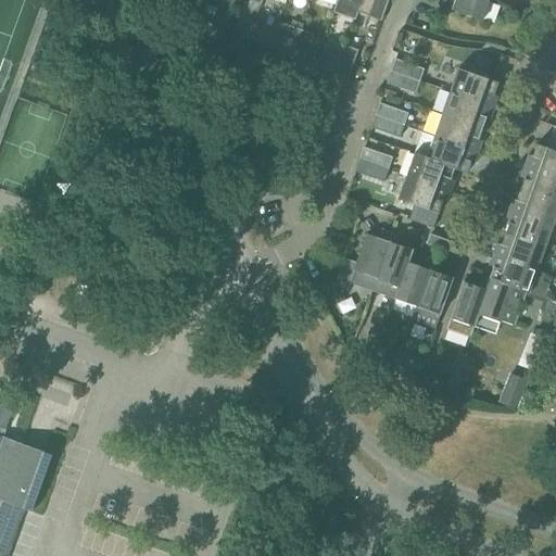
[(338,0),(333,13),(356,21),(358,13),(362,0),(338,0)]
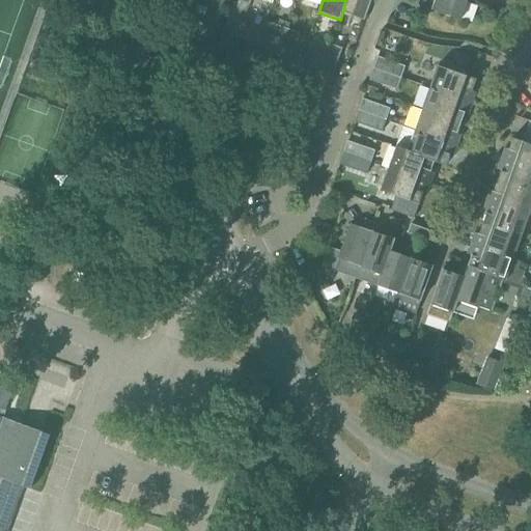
[(345,0),(342,12),(364,21),(371,0),(345,0)]
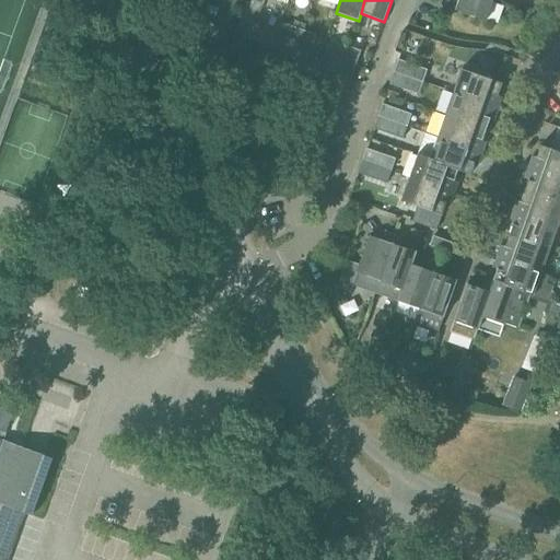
[(447,0),(445,8),(486,22),(492,0),(447,0)]
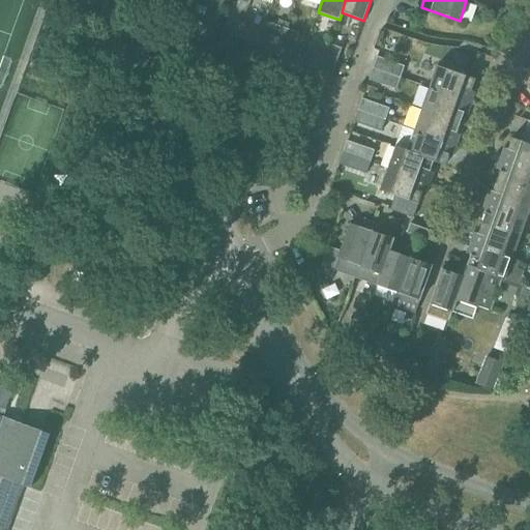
[(267,22),(257,50),(267,53),(277,57),(287,30),(289,25),(277,21),(276,26),(267,22)]
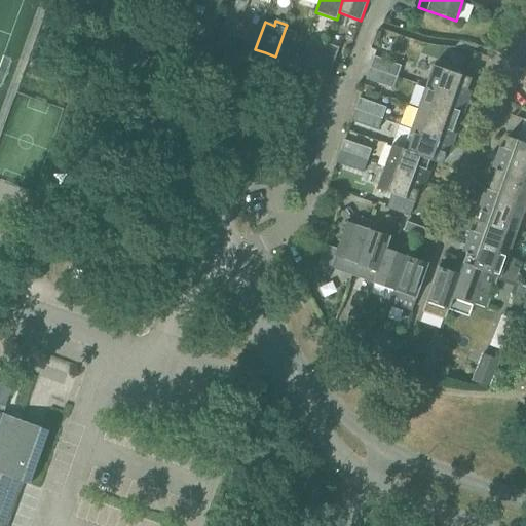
[(287,61),(296,34),(285,30),(275,57),(287,61)]
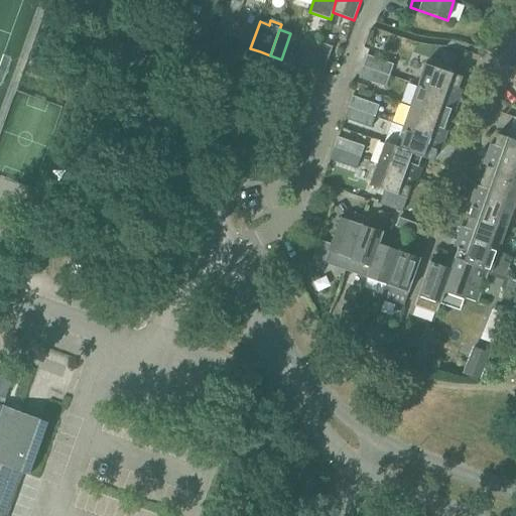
[(309,39),(300,66),(311,70),(321,43),(309,39)]
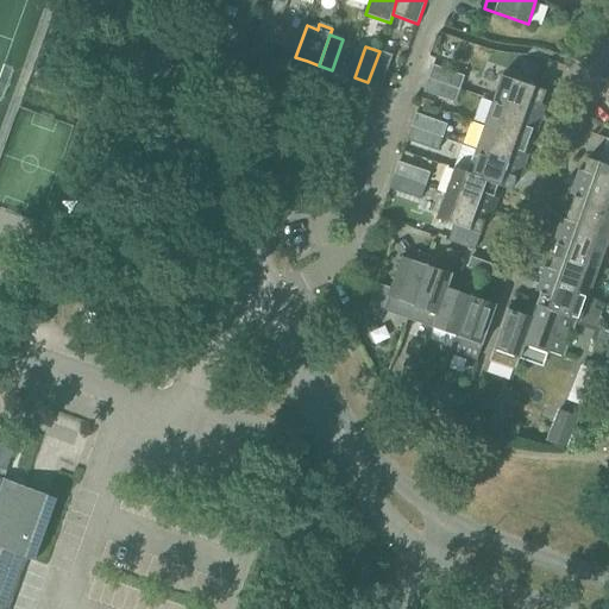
[(382,87),(393,56),(380,51),(368,82),(382,87)]
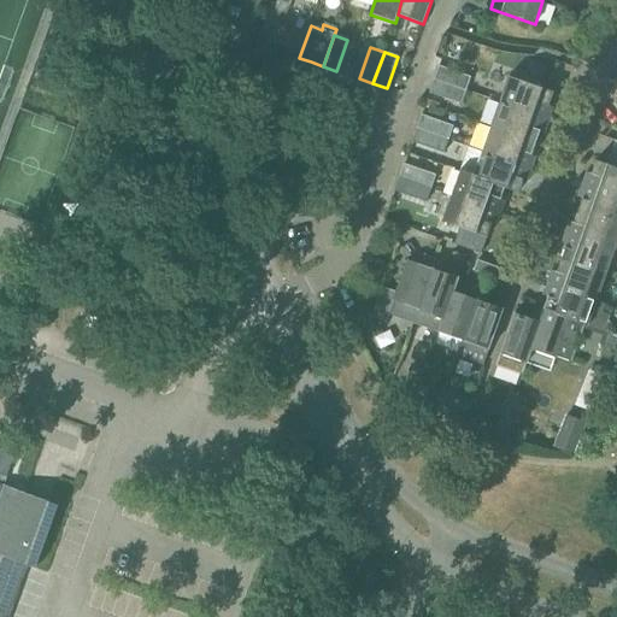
[(471,77),(439,66),(435,80),(466,90),(471,77)]
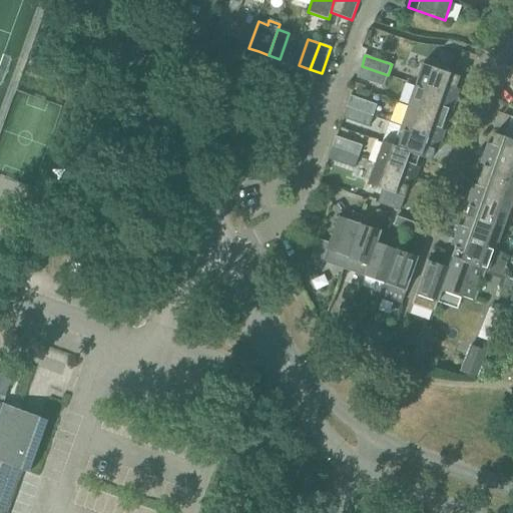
[(460,77),(423,64),(416,85),(456,100),(460,89),(457,87),(460,77)]
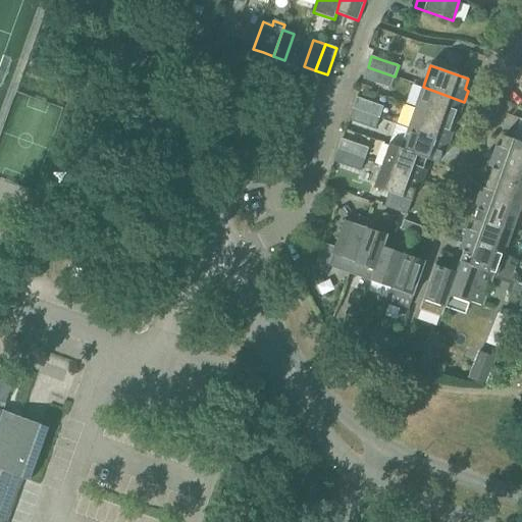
[(364,79),(390,88),(395,76),(368,67),(364,79)]
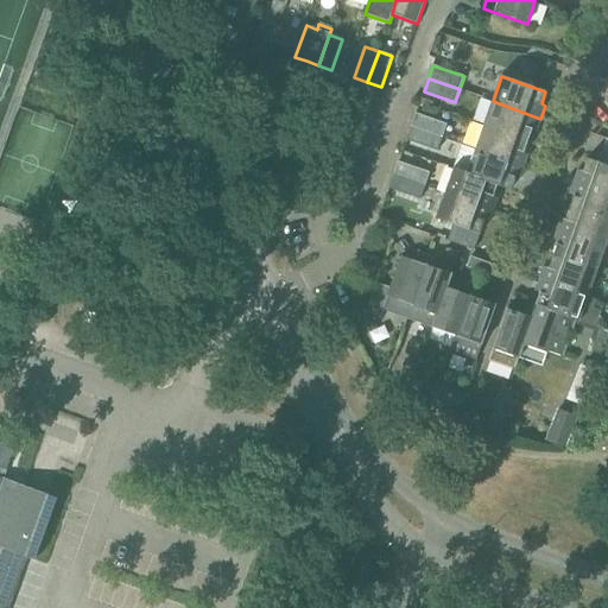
[(540,119),(493,101),(485,126),(529,141),(533,130),(537,131),(540,119)]
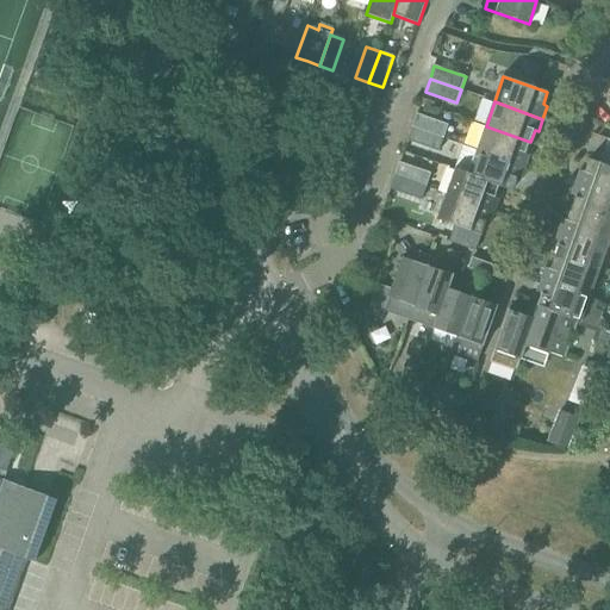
[(448,125),(417,114),(412,128),(443,138),(448,125)]
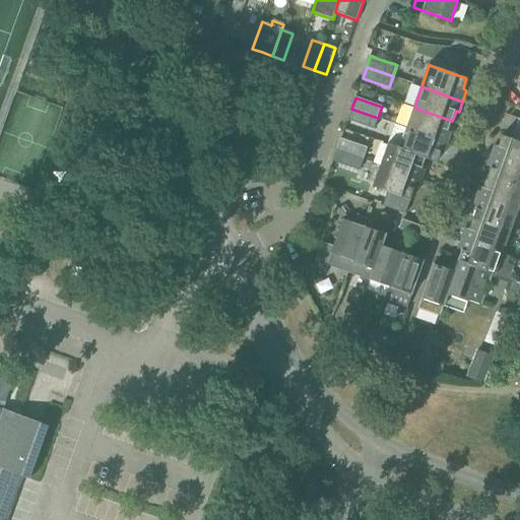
[(452,121),(414,108),(406,128),(447,142),(451,132),(448,131),(452,121)]
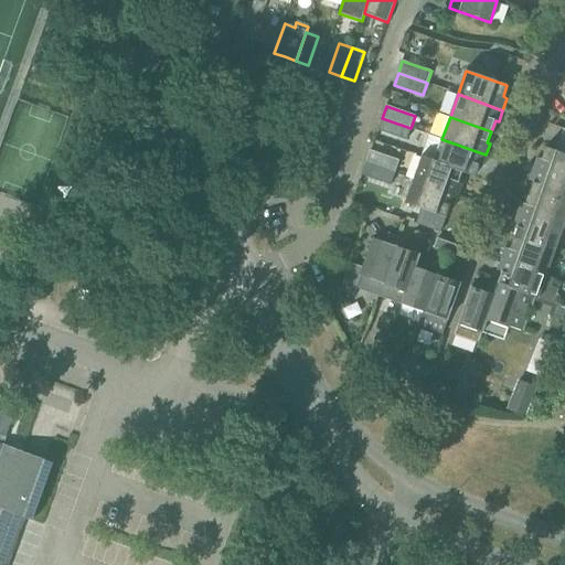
[(377,130),(406,140),(411,128),(382,118),(377,130)]
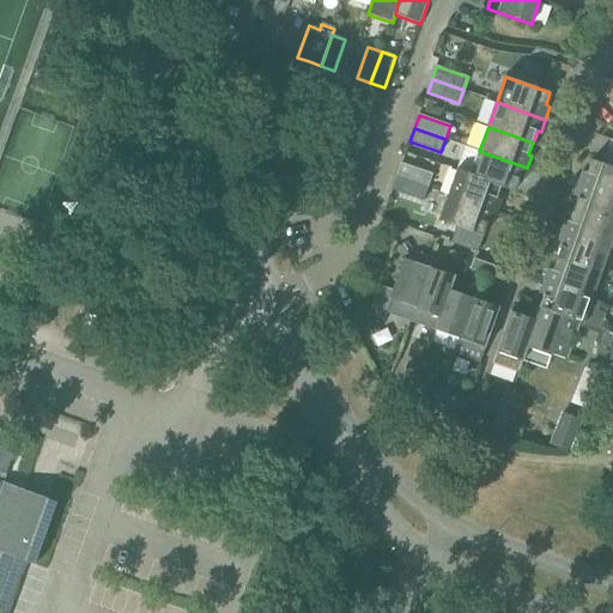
[(466,146),(457,169),(472,174),(471,175),(502,186),(501,187),(515,192),(520,180),(522,181),(527,168),(479,151),(466,146)]
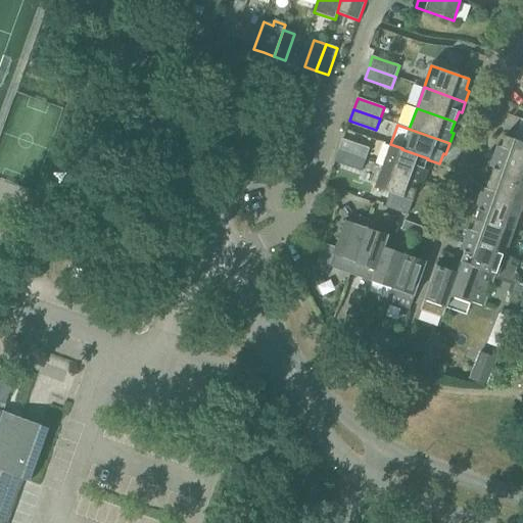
[(502,147),(497,146),(493,156),(522,167),(522,142),(506,137),(502,147)]
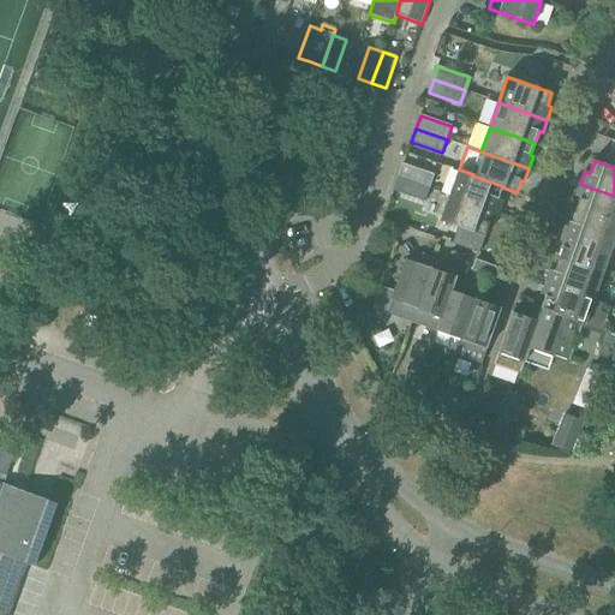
[(435,174),(402,163),(399,177),(430,187),(435,174)]
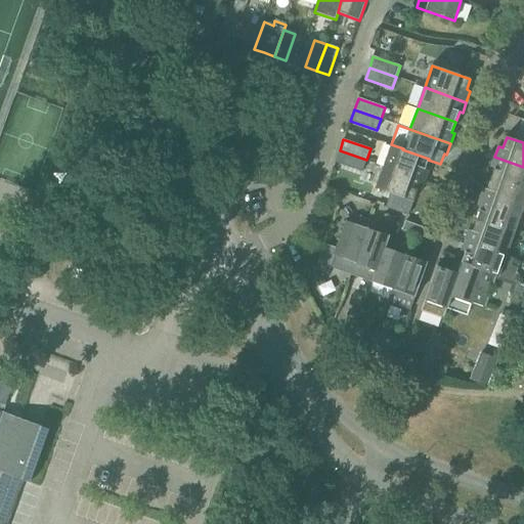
[(425,169),(428,160),(429,159),(402,149),(403,148),(391,144),(384,167),(425,181),(429,170),(425,169)]
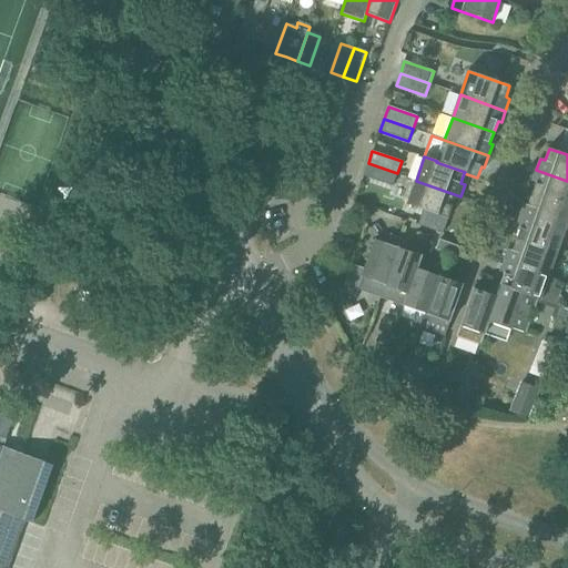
[(364,175),(393,185),(397,173),(368,163),(364,175)]
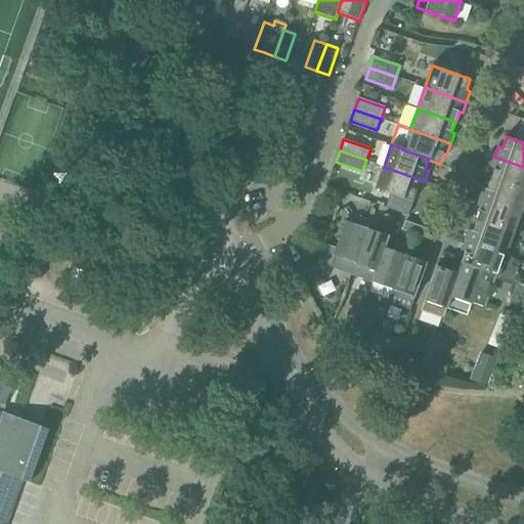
[(491,167),(494,168),(490,179),(523,190),(523,167),(494,157),(491,167)]
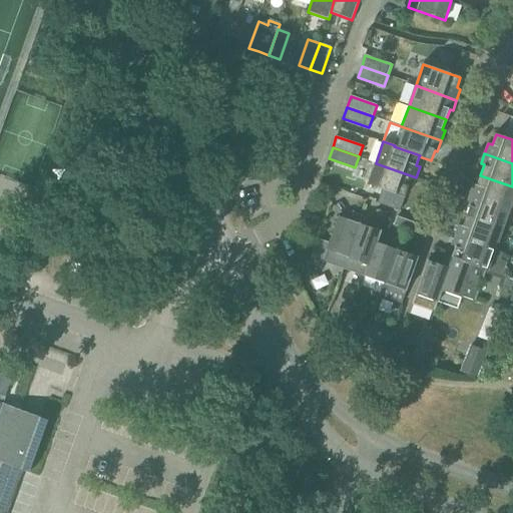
[(376,163),(369,183),(382,188),(377,203),(400,211),(405,196),(409,185),(412,187),(416,177),(376,163)]
